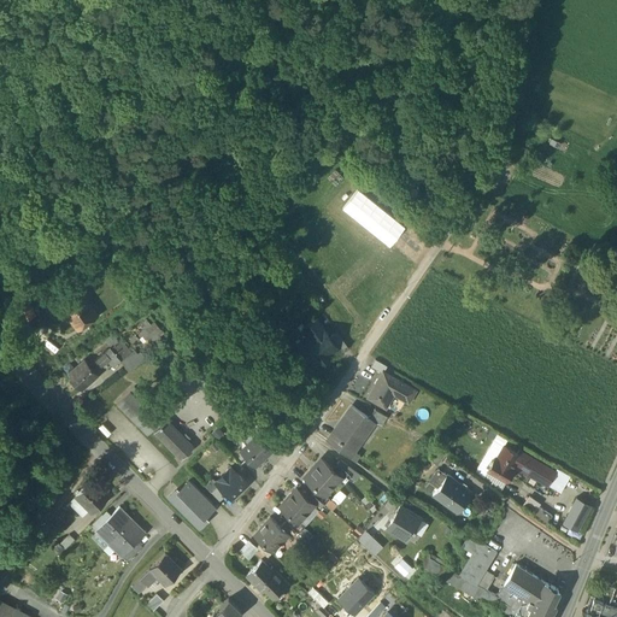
[(98,317),(87,303),(84,304),(78,295),(63,306),(70,315),(68,317),(76,328),(81,324),(83,328),(98,317)]
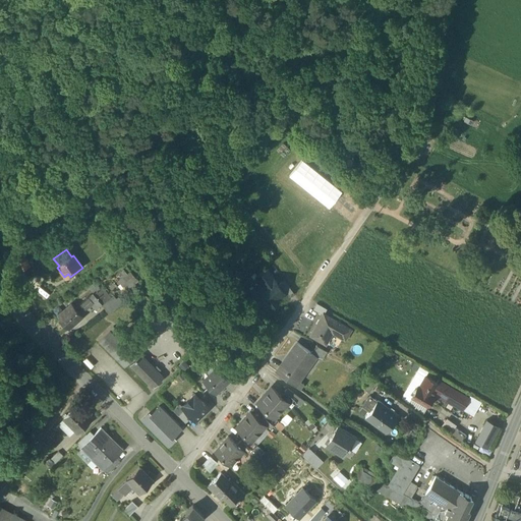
[(23,254),(13,259),(18,272),(30,267),(23,254)]
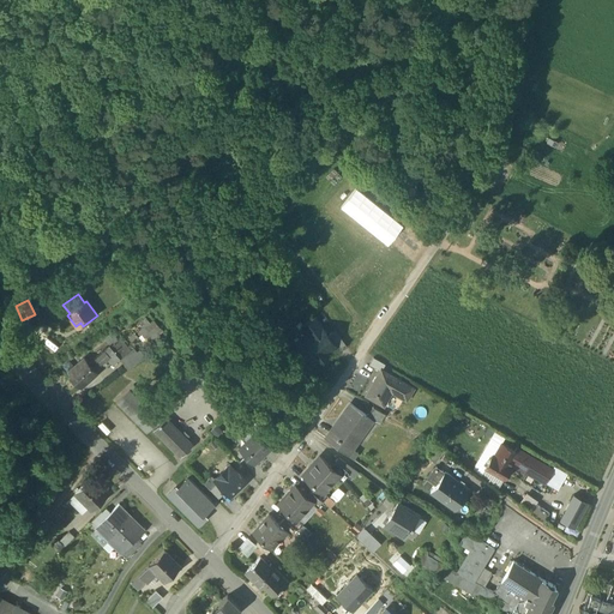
[(314,317),(302,325),(309,335),(294,347),(302,356),(308,366),(309,365),(318,359),(319,360),(327,354),(326,353),(336,345),(329,336),(314,317)]
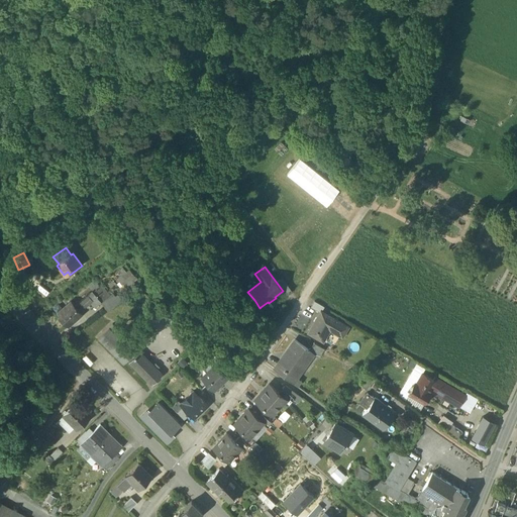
[(130,270),(122,277),(127,283),(131,279),(134,282),(138,278),(130,270)]
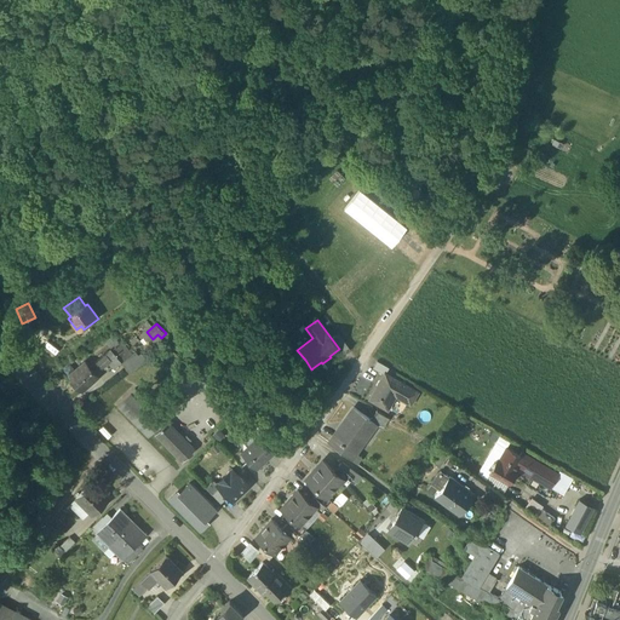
[(153,339),(147,332),(143,336),(149,343),(153,339)]
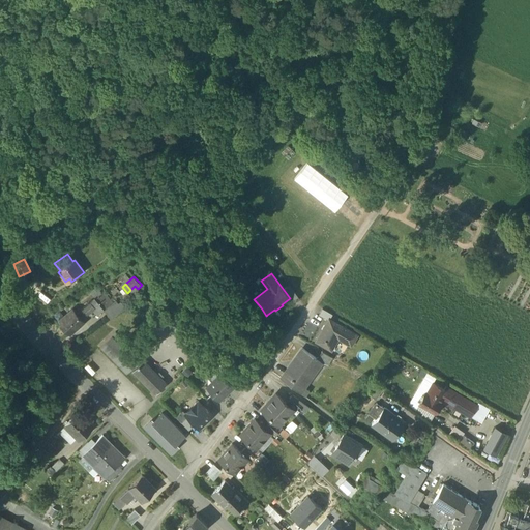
[(290,286),(284,290),(290,298),(293,302),(299,298),(290,286)]
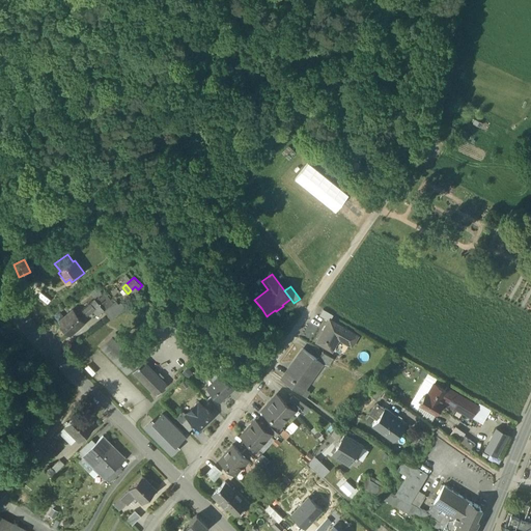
[(113,303),(104,291),(95,299),(104,308),(111,318),(126,308),(121,303),(119,305),(116,301),(113,303)]
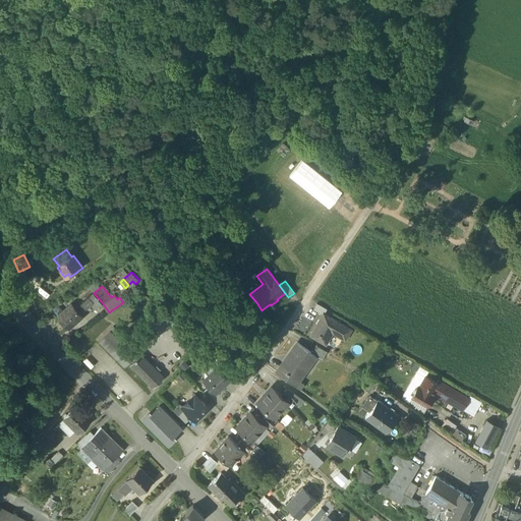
[(93,292),(80,302),(85,307),(88,306),(92,310),(102,302),(94,293),(93,292)]
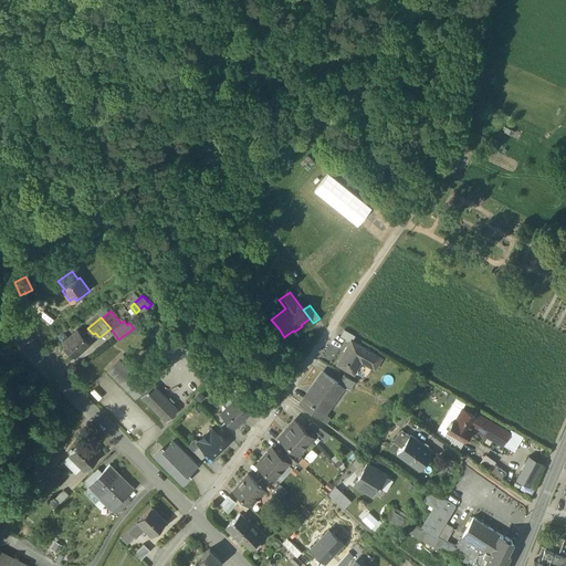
[(168,329),(159,321),(154,325),(164,334),(168,329)]
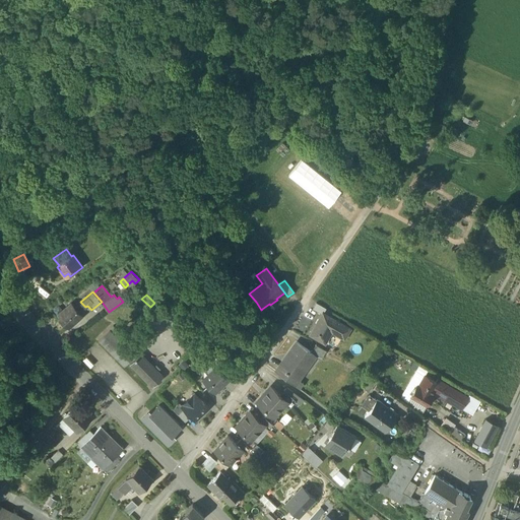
[(150,307),(141,299),(137,303),(145,312),(150,307)]
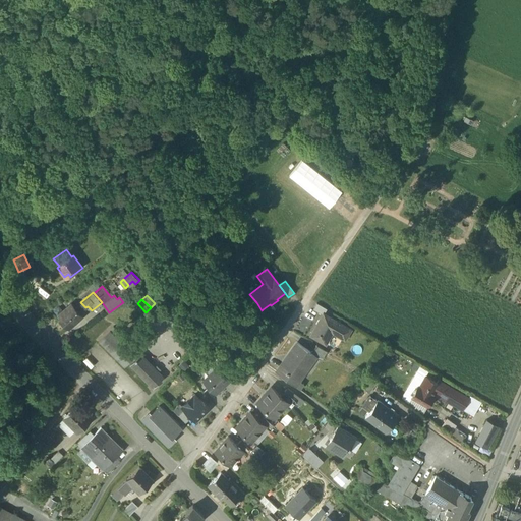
[(262,310),(256,302),(250,307),(258,319),(266,313),(263,309),(262,310)]
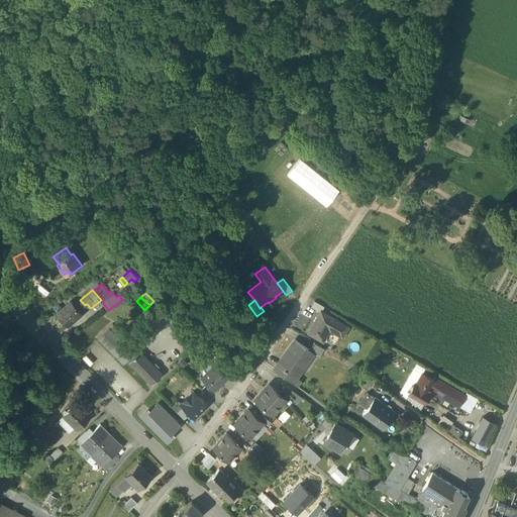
[(71,301),(57,313),(63,319),(61,320),(66,326),(68,325),(82,313),(71,301)]
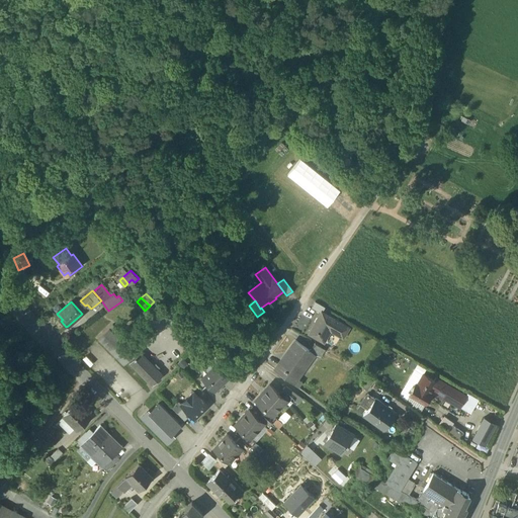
[(324,307),(315,301),(312,307),(321,312),(322,312),(324,307)]
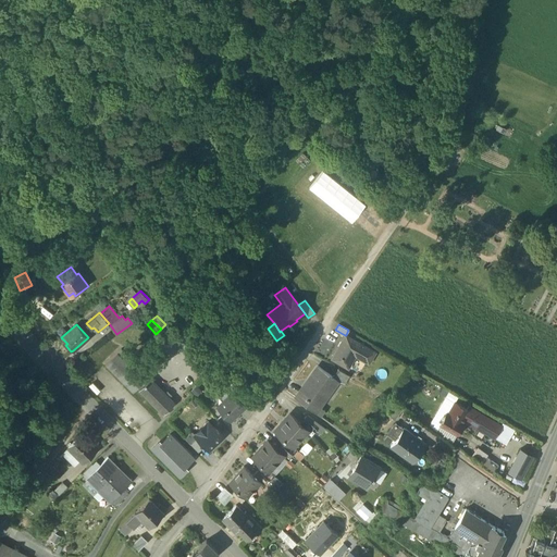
[(346,335),(345,335),(332,358),(348,368),(355,356),(368,363),(374,351),(346,335)]
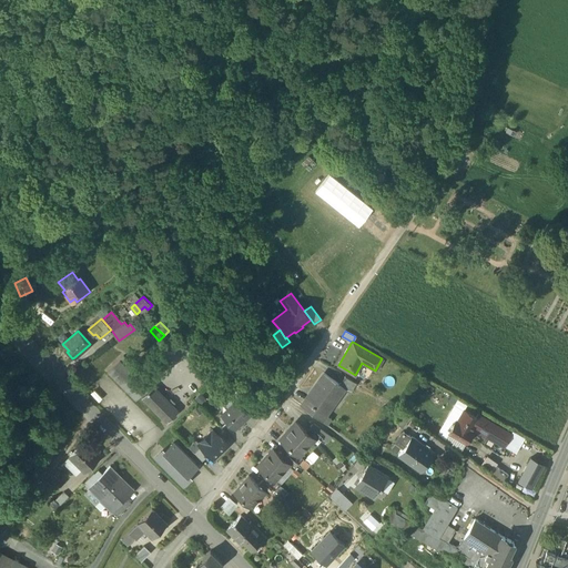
[(153,386),(123,355),(108,371),(135,398),(140,394),(142,396),(142,397),(166,422),(178,411),(153,385),(153,386)]
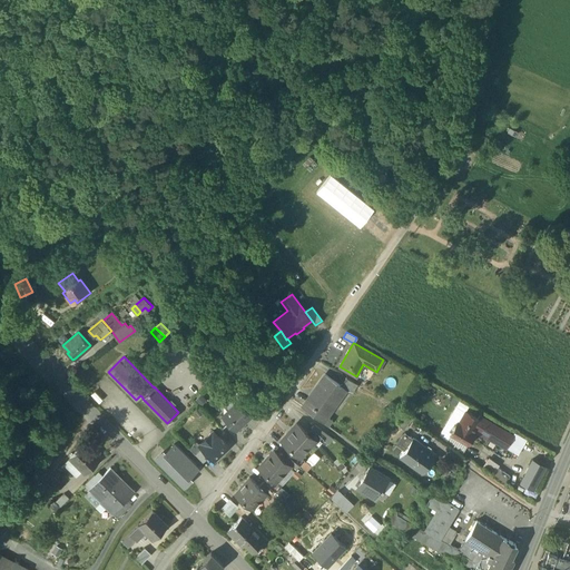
[(324,374),(305,401),(313,406),(325,415),(325,414),(328,416),(346,391),(344,389),(341,385),(324,374)]
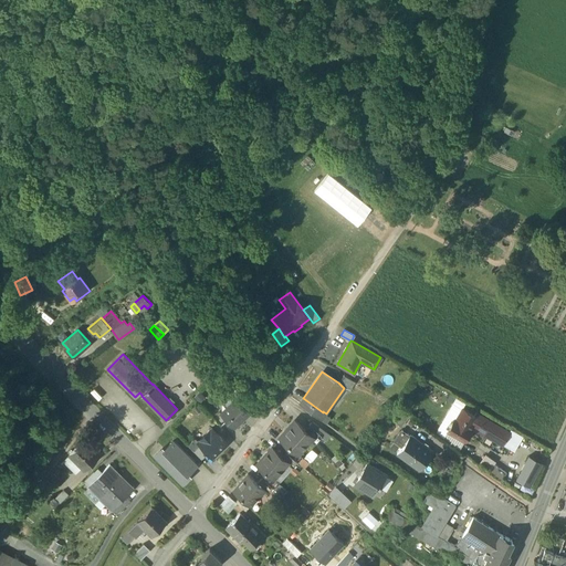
[(355,381),(344,375),(338,383),(342,386),(344,388),(348,391),(355,381)]
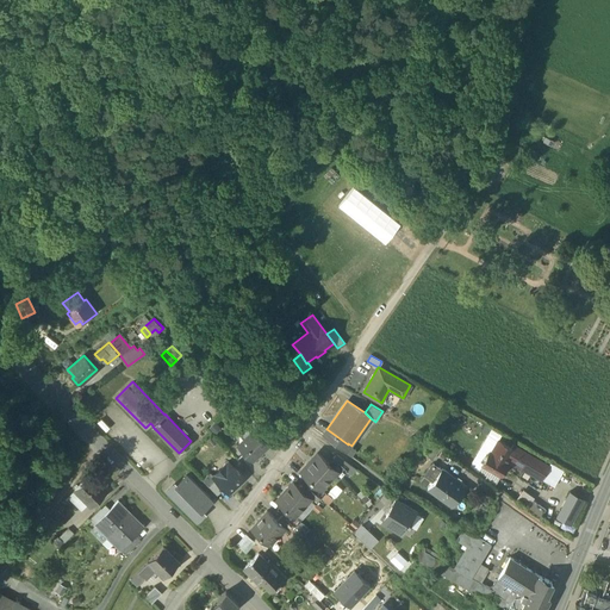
[(269,436),(255,419),(249,424),(254,430),(265,441),(269,436)]
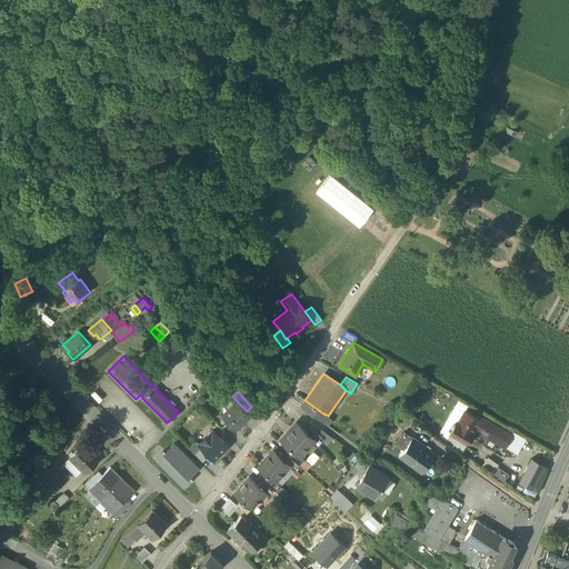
[(312,406),(305,400),(301,406),(309,411),(312,406)]
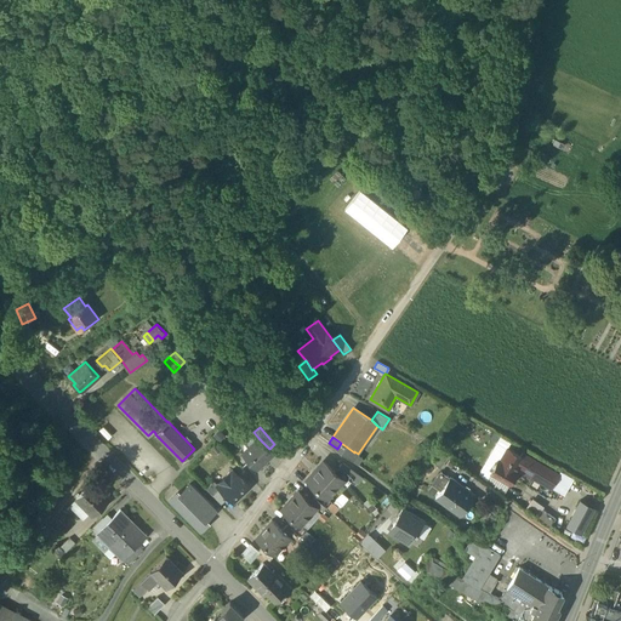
[(258,438),(243,454),(256,468),(273,453),(269,449),(258,438)]
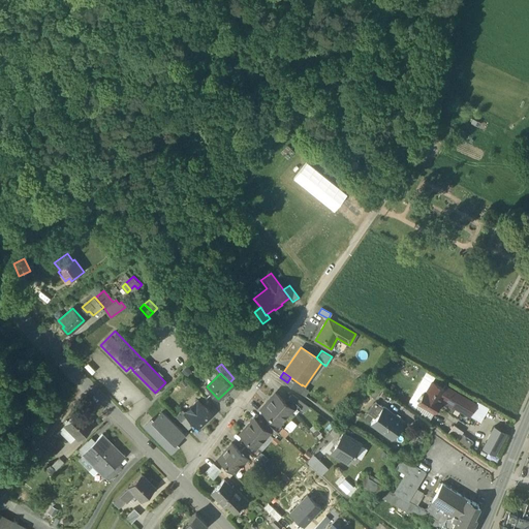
[(302,385),(290,377),(287,382),(305,395),(309,390),(305,386),(302,384),(302,385)]
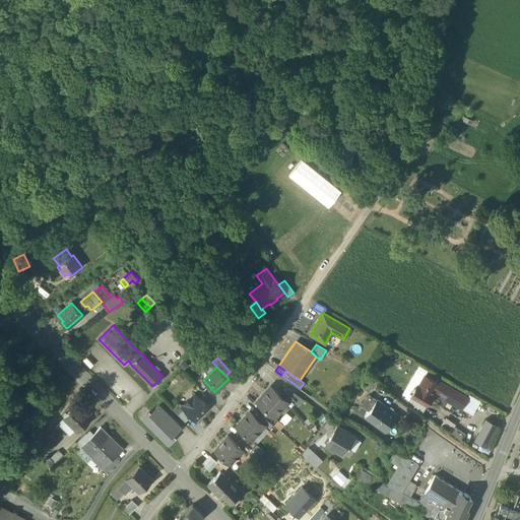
[(366,375),(359,385),(368,392),(376,382),(366,375)]
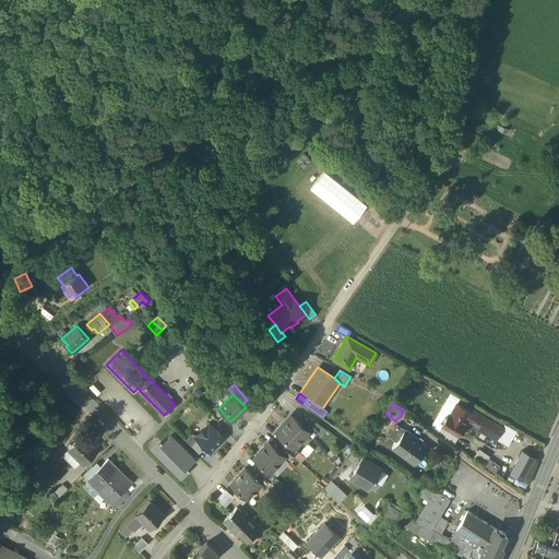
[(471,412),(456,404),(449,417),(448,417),(441,426),(459,437),(464,427),(463,426),(465,421),(471,412)]
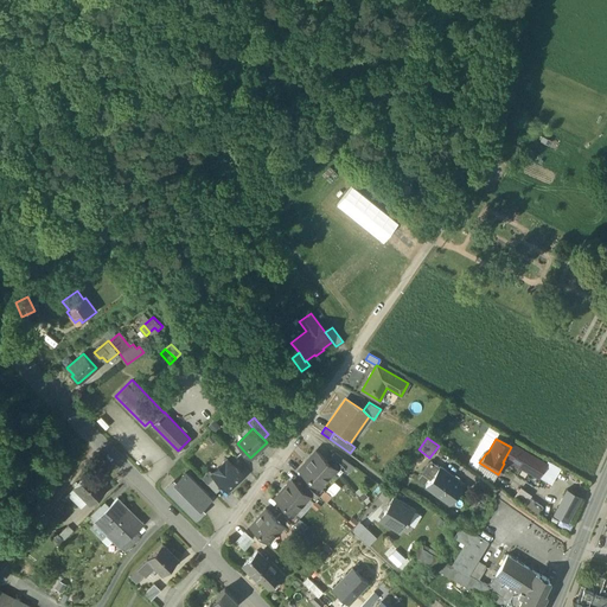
[(511,447),(505,458),(538,478),(545,465),(512,446),(511,447)]
